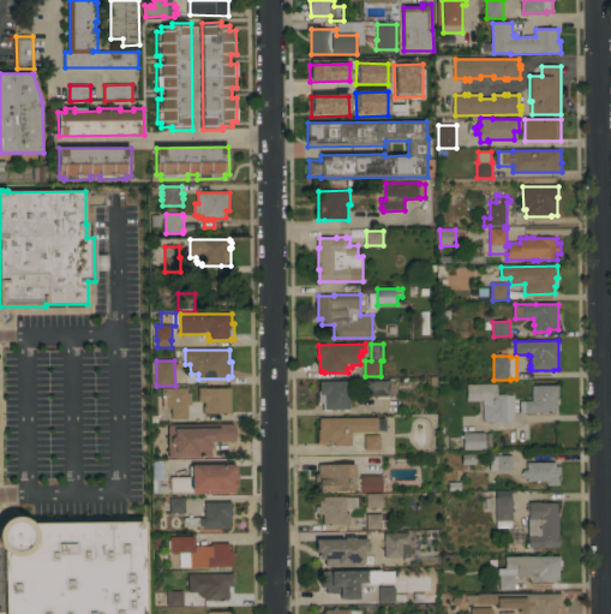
[(367,398),(367,381),(390,381),(390,379),(396,379),(396,381),(399,381),(399,397),(391,397),(367,398)]
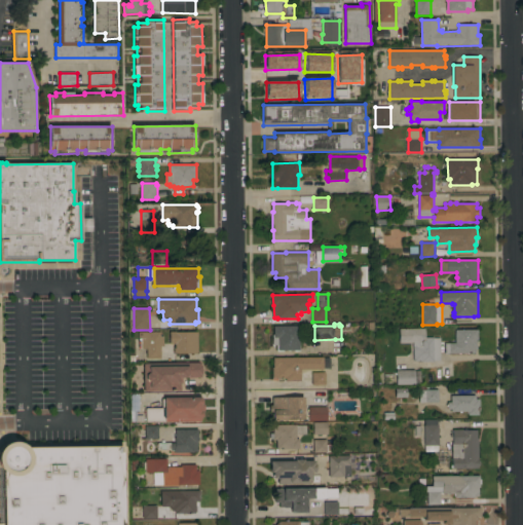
[(300,326),(300,345),(301,345),(301,351),(295,351),(295,350),(285,350),(285,351),(278,351),(278,345),(273,345),(273,335),(274,335),(274,327),(300,326)]
